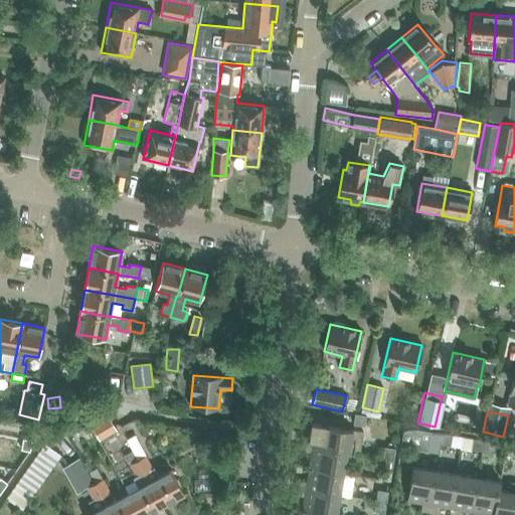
[(354,413),(353,423),(364,425),(365,415),(354,413)]
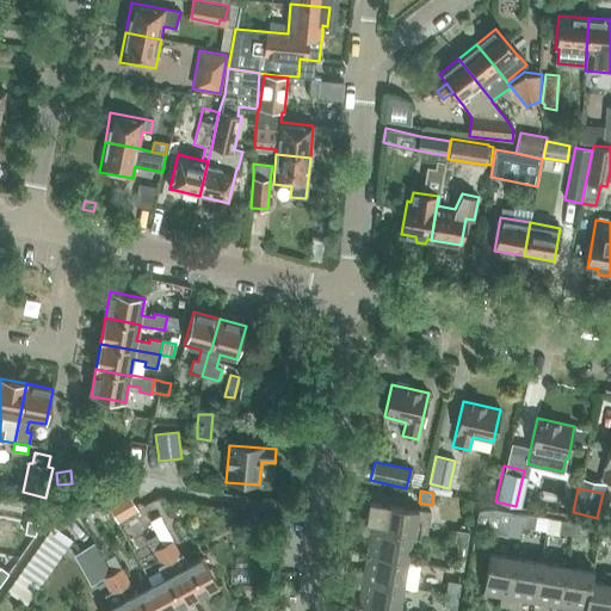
[(139,511),(128,492),(106,505),(117,524),(139,511)]
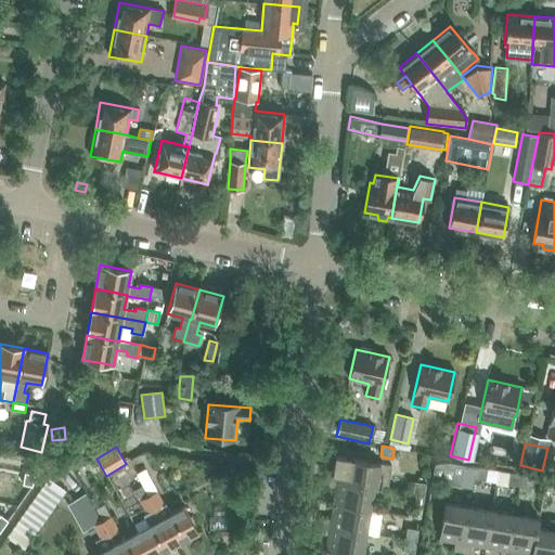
[(335,456),(331,480),(373,487),(373,488),(387,491),(391,465),(335,456)]
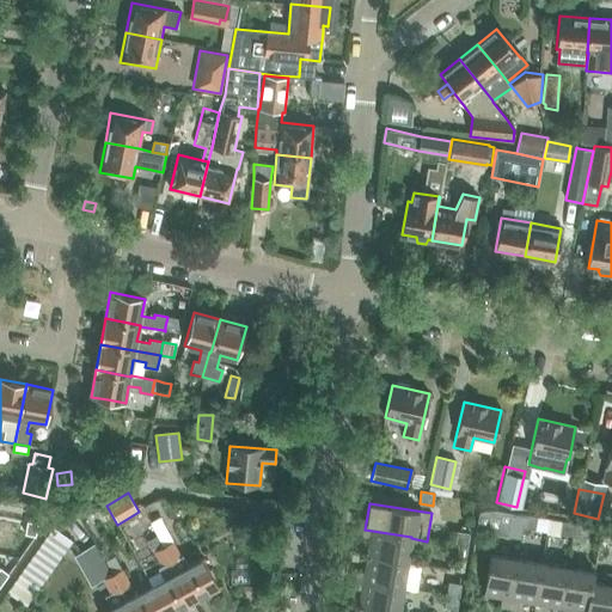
[(476,528),(508,534),(519,537),(520,528),(521,528),(524,515),(512,514),(512,509),(490,505),(479,512),(476,528)]
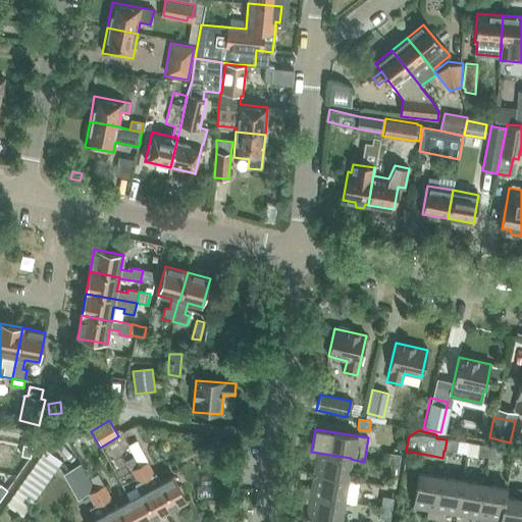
[(207,437),(199,440),(201,449),(210,447),(207,437)]
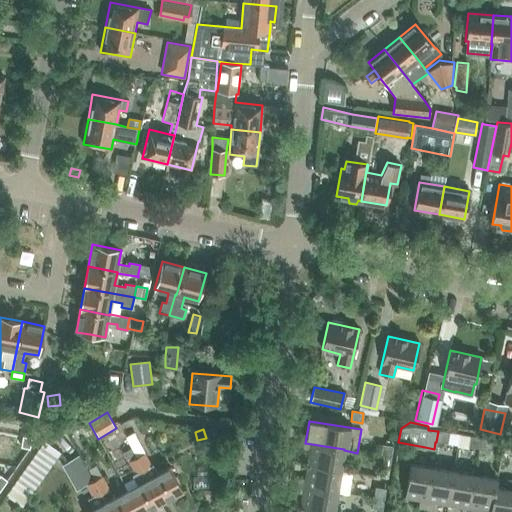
[(113,430),(104,435),(108,442),(117,437),(113,430)]
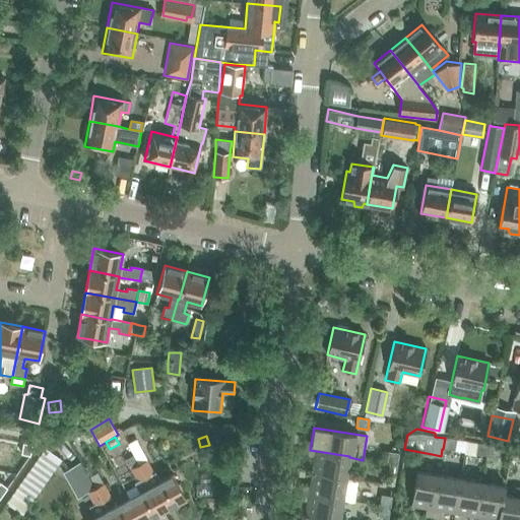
[(456,440),(445,438),(443,449),(454,451),(456,440)]
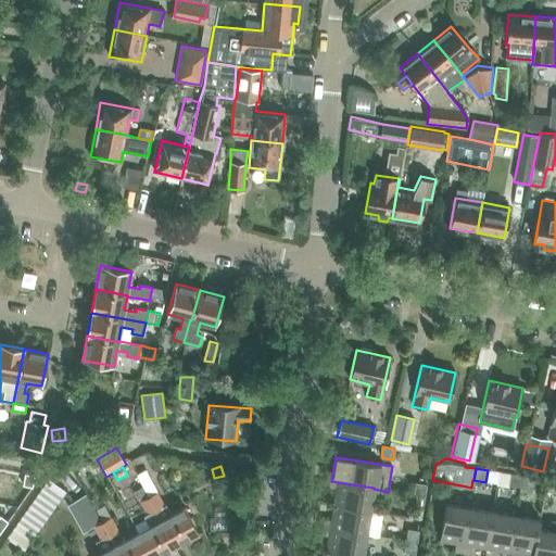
[(25,475),(23,487),(33,488),(35,476),(25,475)]
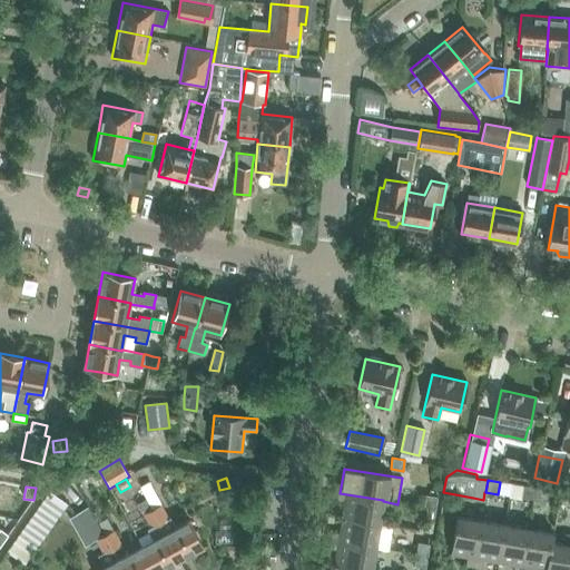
[(521,498),(532,499),(533,488),(523,487),(521,498)]
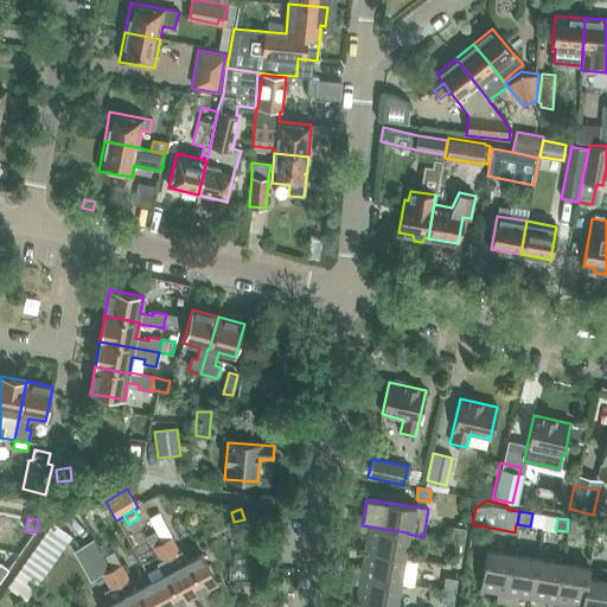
[(155,531),(154,531),(161,543),(172,537),(163,519),(153,525),(155,531)]
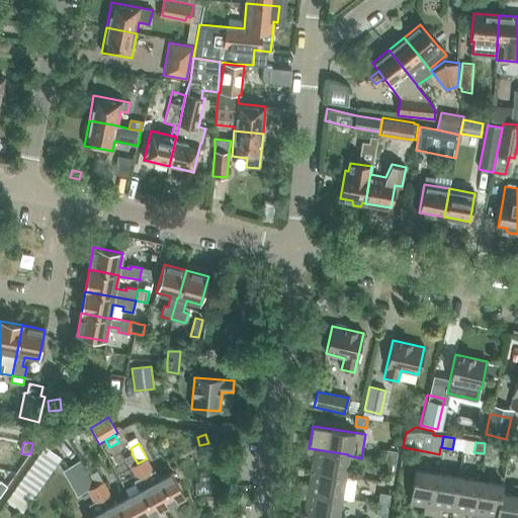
[(485,443),(484,453),(496,455),(497,445),(485,443)]
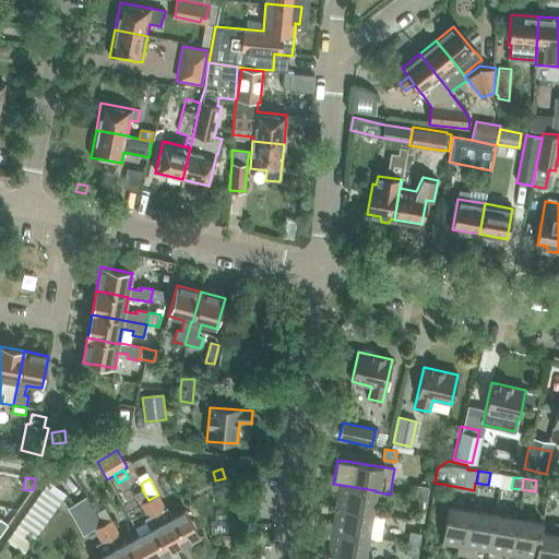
[(48,483),(8,542),(24,554),(69,496),(48,483)]
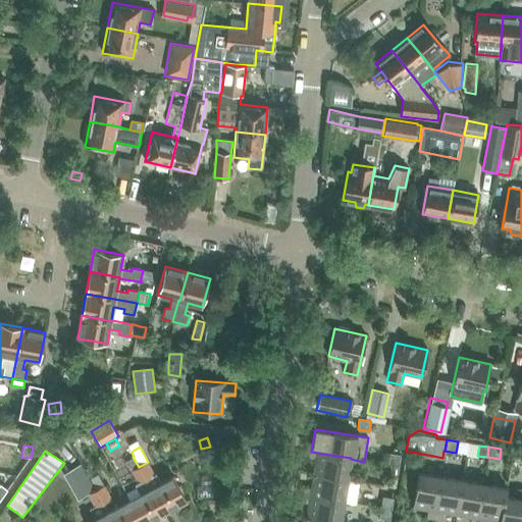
[(316,460),(313,474),(348,479),(351,459),(351,458),(311,452),(310,459),(316,460)]
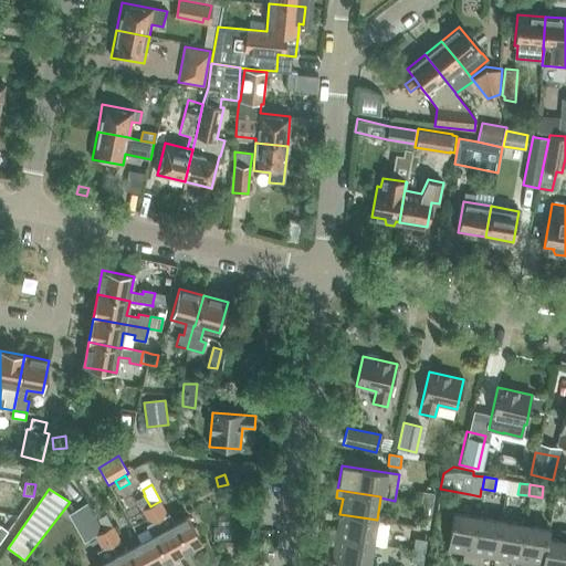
[(423,491),(421,503),(433,505),(436,494),(423,491)]
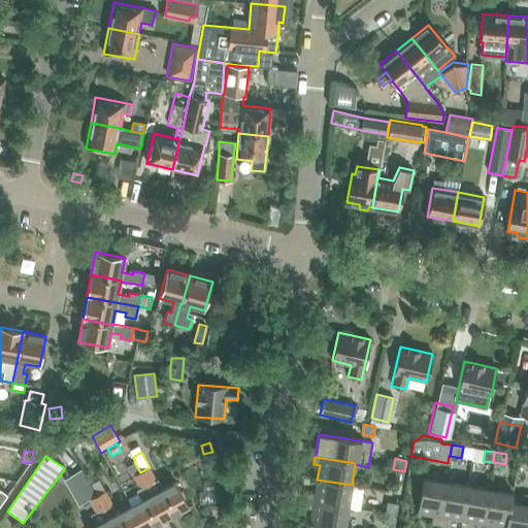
[(127,467),(132,476),(140,472),(134,462),(127,467)]
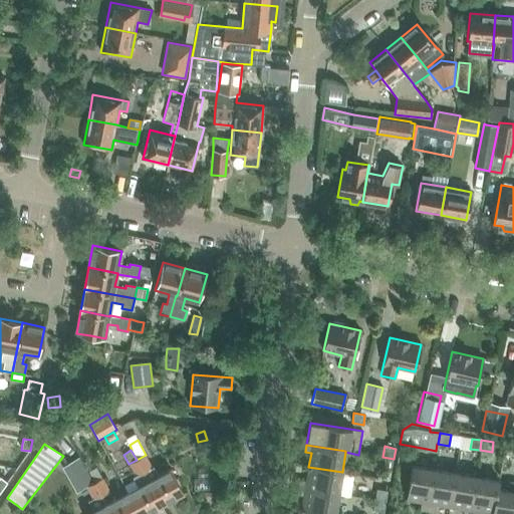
[(137,459),(145,473),(153,468),(149,461),(146,455),(137,459)]
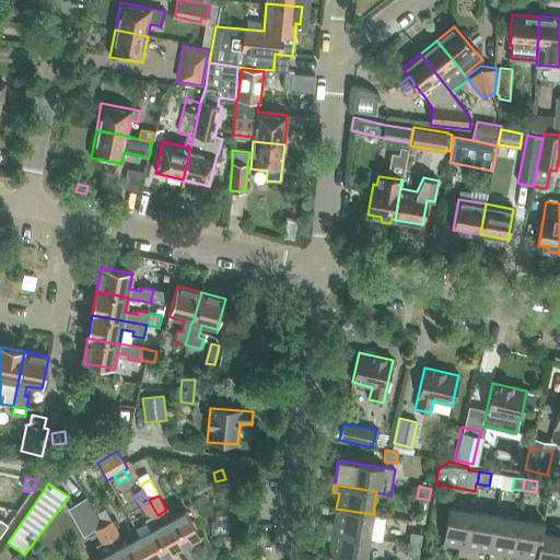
[(88,533),(94,531),(103,525),(96,513),(86,498),(71,505),(88,533)]
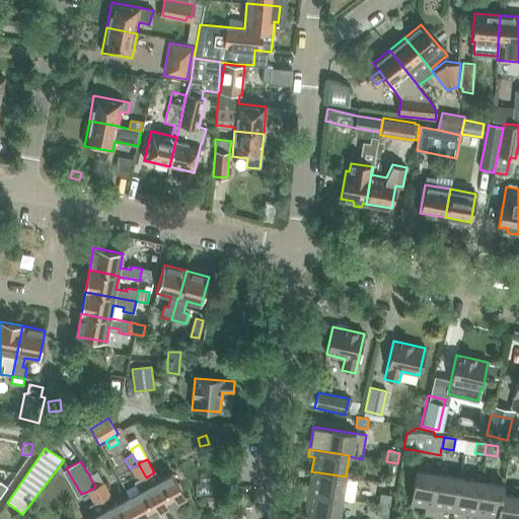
[(397,463),(386,461),(384,472),(394,474),(397,463)]
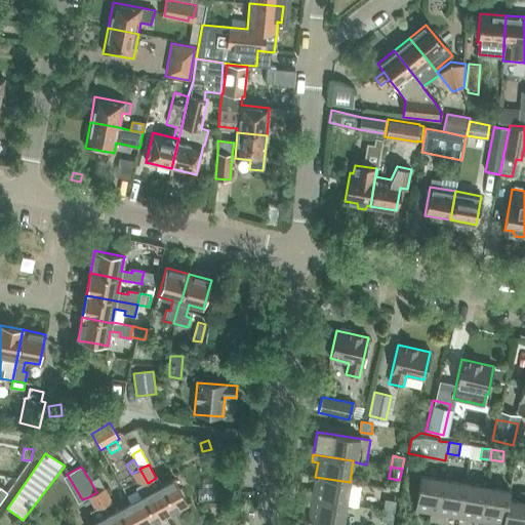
[(140,497),(130,502),(137,516),(142,524),(147,524),(165,516),(159,503),(152,491),(148,483),(139,469),(139,470),(131,474),(135,480),(138,486),(135,487),(140,497)]
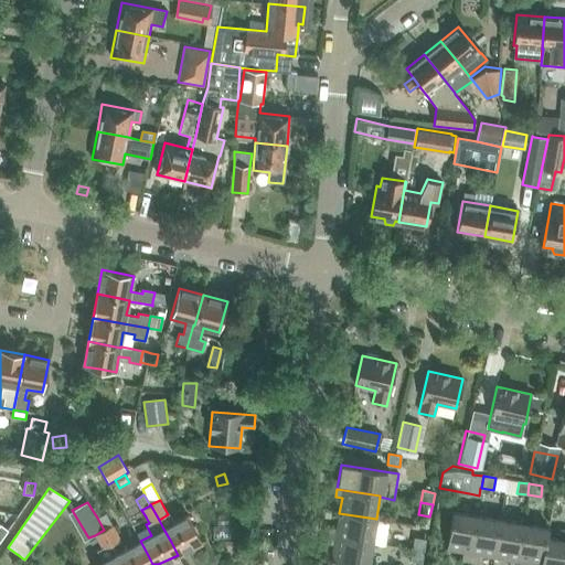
[(461,558),(470,560),(477,516),(452,512),(446,550),(462,552),(461,558)]
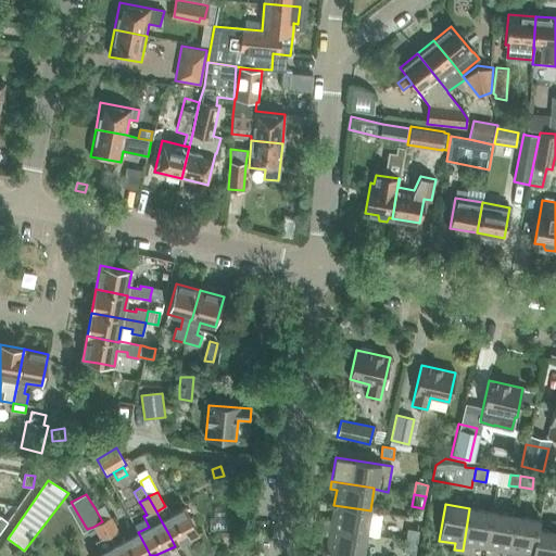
[(325,519),(324,527),(366,534),(367,531),(379,533),(382,513),(370,510),(333,505),(331,520),(325,519)]
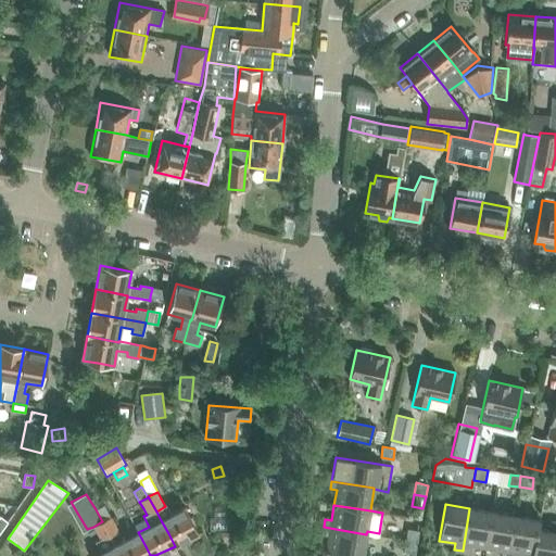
[(165,506),(156,512),(161,520),(168,533),(175,546),(199,533),(192,521),(185,507),(171,515),(165,506)]
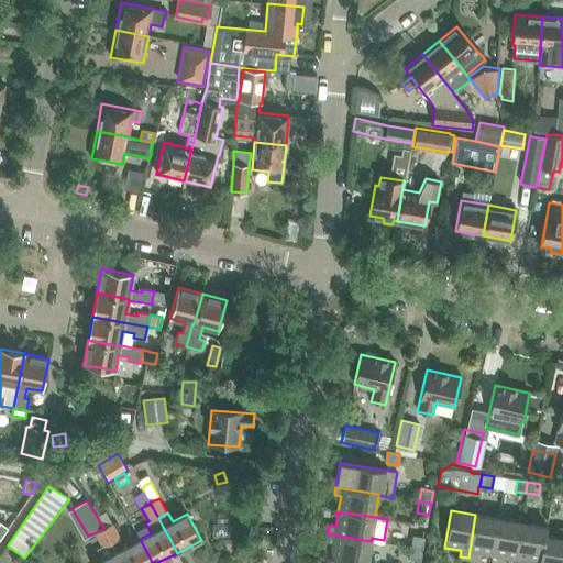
[(477,552),(493,555),(498,518),(475,515),(468,558),(476,559),(477,552)]
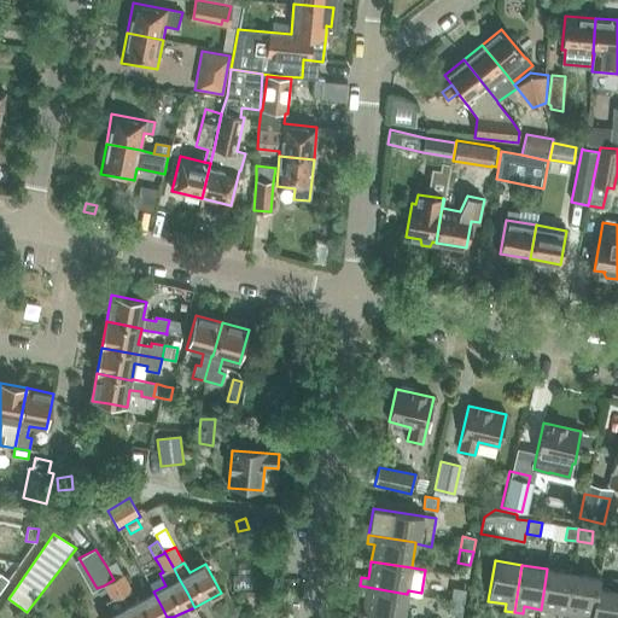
[(557,617),(565,617),(573,573),(547,569),(541,610),(558,612),(557,617)]
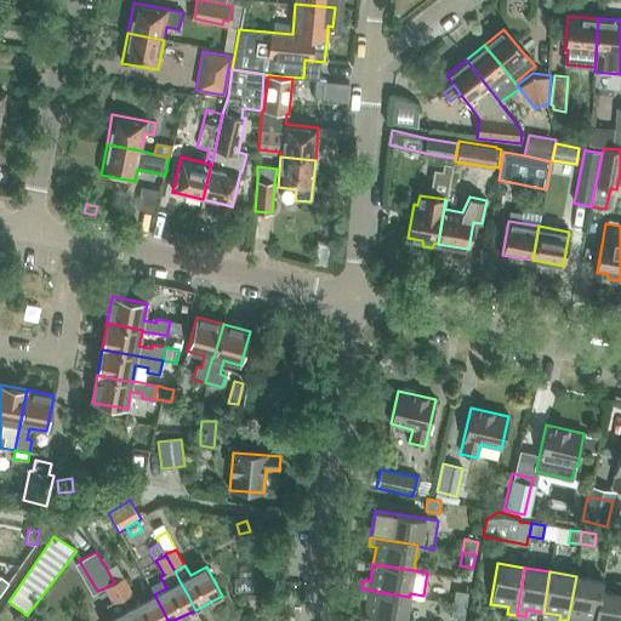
[(123,577),(114,582),(123,598),(132,593),(129,586),(124,576),(123,577)]
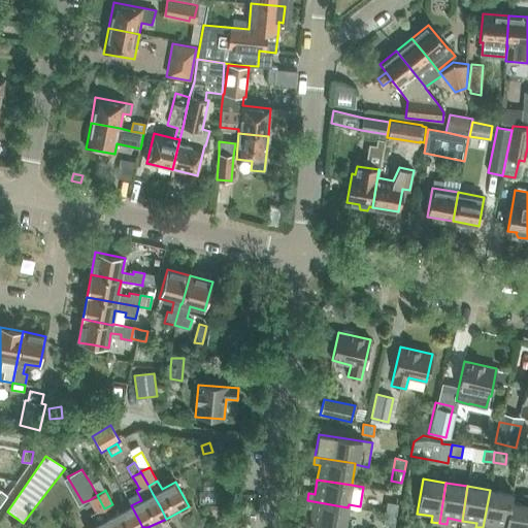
[(490,527),(491,525),(505,527),(506,522),(509,501),(512,501),(513,493),(490,490),(483,527),(490,527)]
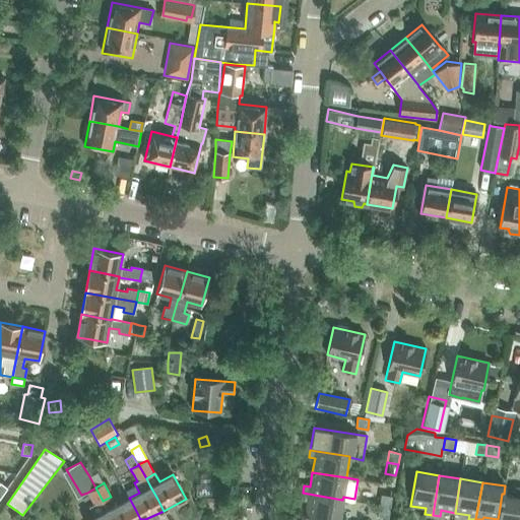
[(95,488),(87,493),(90,500),(94,506),(103,501),(95,488)]
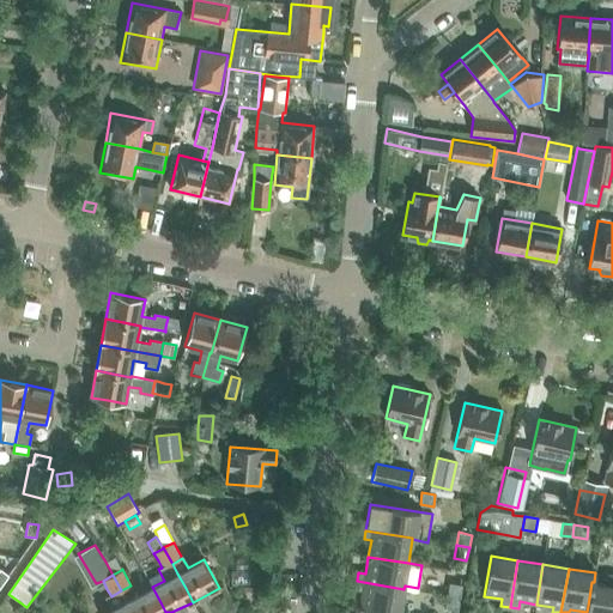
[(399,612),(404,589),(357,581),(356,589),(362,590),(359,608),(387,612),(399,612)]
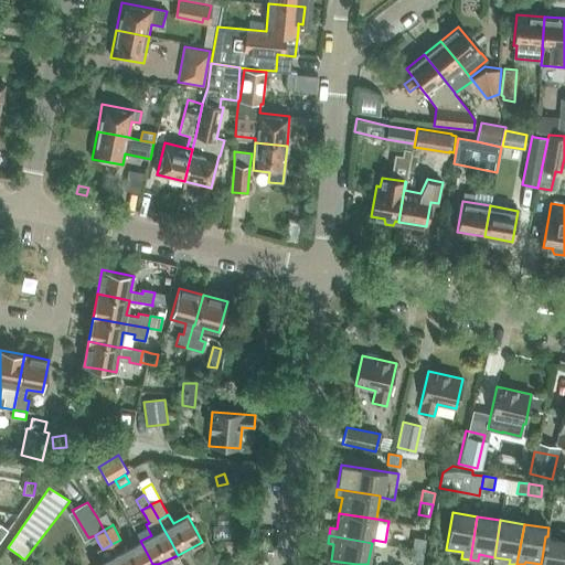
[(564,564),(564,540),(547,536),(545,536),(542,558),(541,564),(540,564),(564,564)]
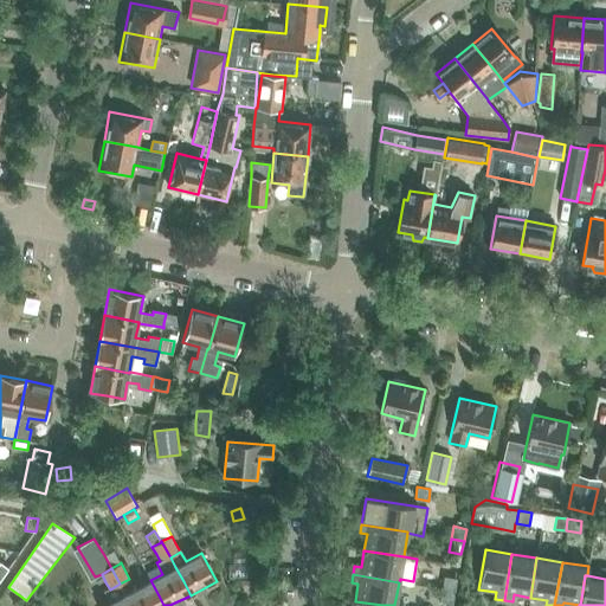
[(444,577),(443,586),(455,590),(457,579),(444,577)]
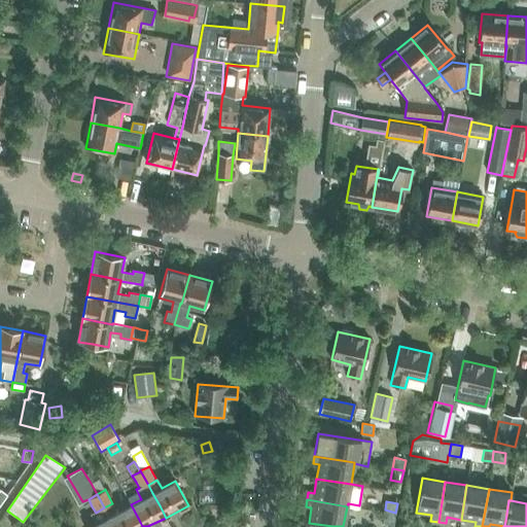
[(142,526),(131,504),(111,516),(109,517),(114,526),(142,526)]
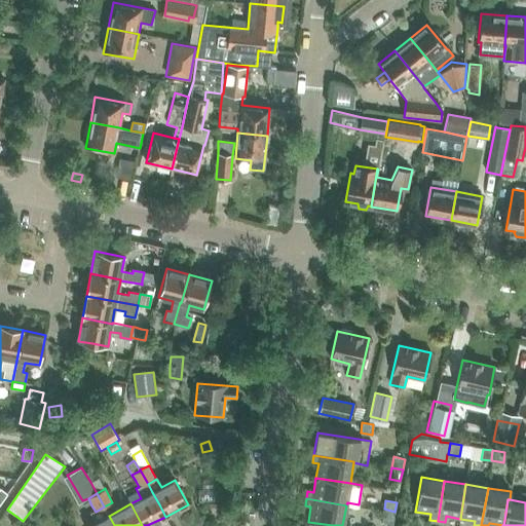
[(96,523),(89,525),(114,525),(109,516),(104,506),(96,512),(90,515),(96,523)]
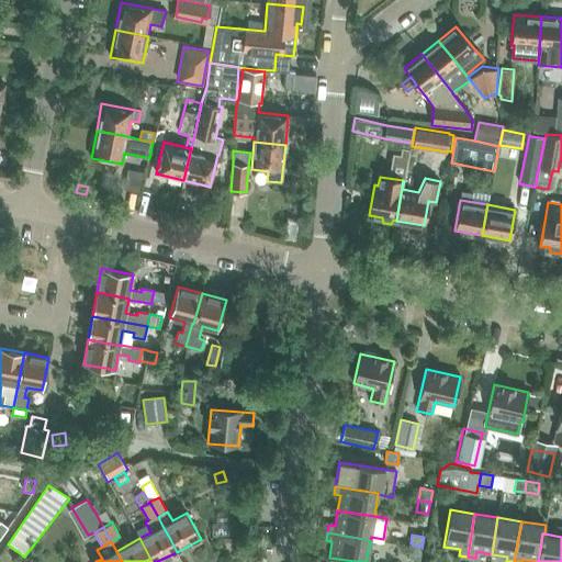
[(422,547),(411,543),(408,558),(419,560),(422,547)]
